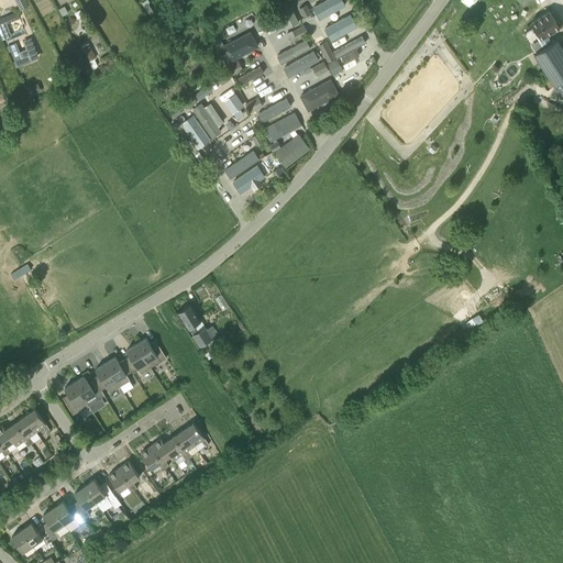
[(342,0),(324,0),(312,7),(319,19),(345,4),(342,0)]
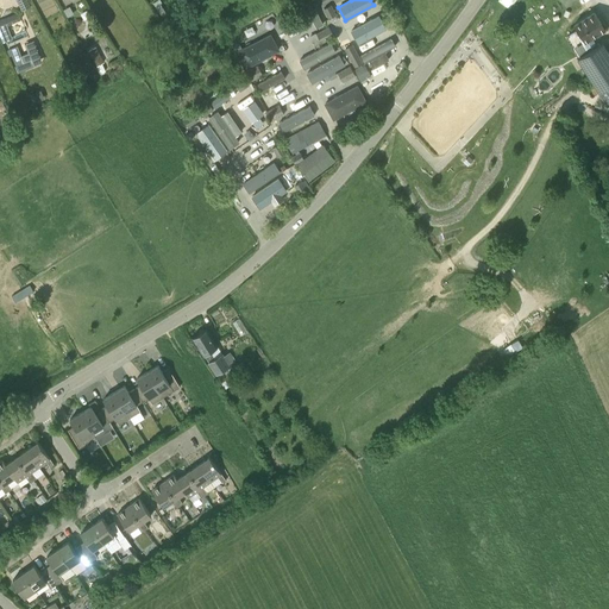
[(330,18),(336,14),(331,5),(325,8),(330,18)]
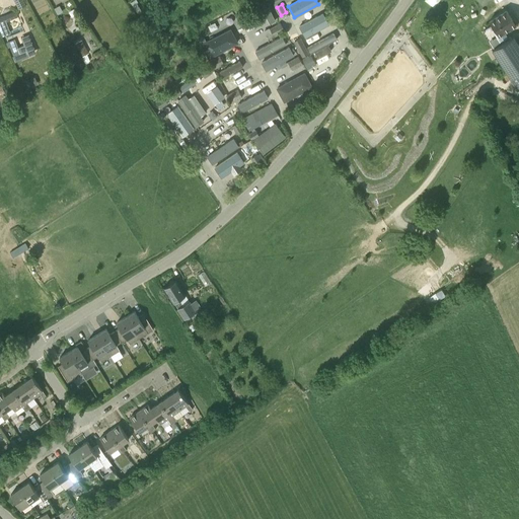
[(0,24),(19,16),(16,10),(0,17),(0,24)]
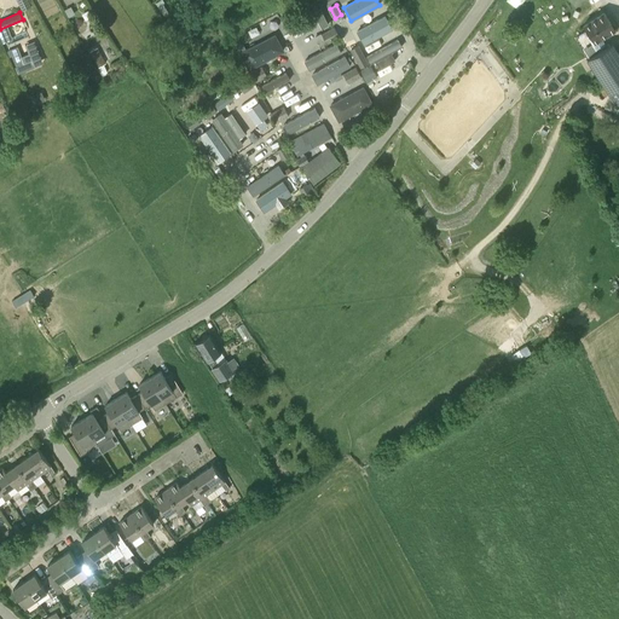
[(588,36),(597,52),(606,46),(602,41),(617,33),(605,12),(583,25),(590,35),(588,36)]
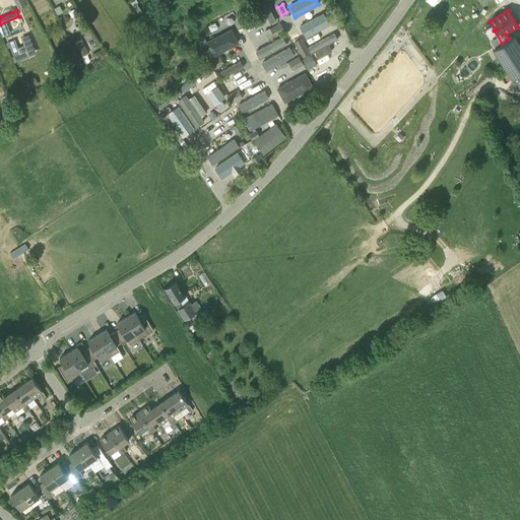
[(323,15),(300,27),(307,39),(329,26),(323,15)]
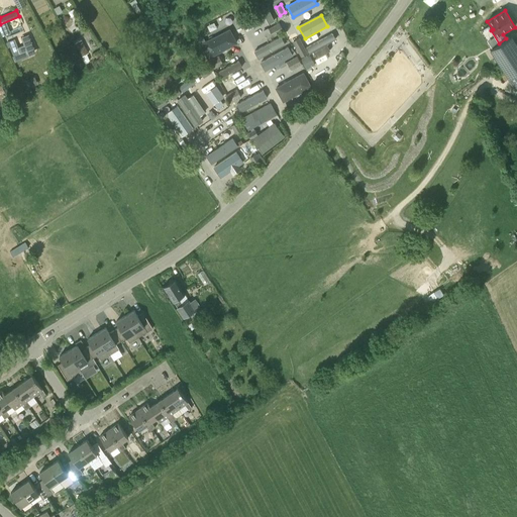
[(242,28),(245,34),(265,24),(262,18),(242,28)]
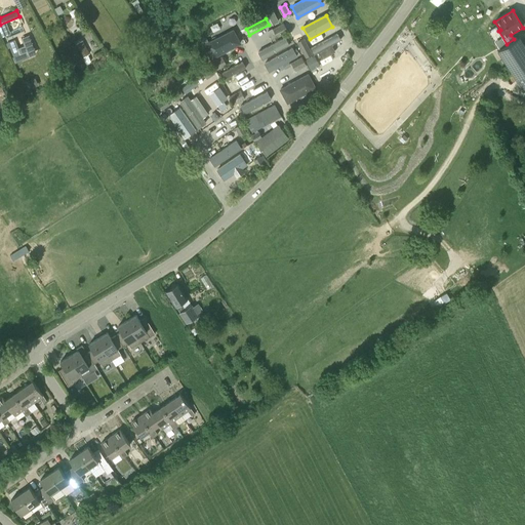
[(283,24),(278,27),(282,34),(288,31),(283,24)]
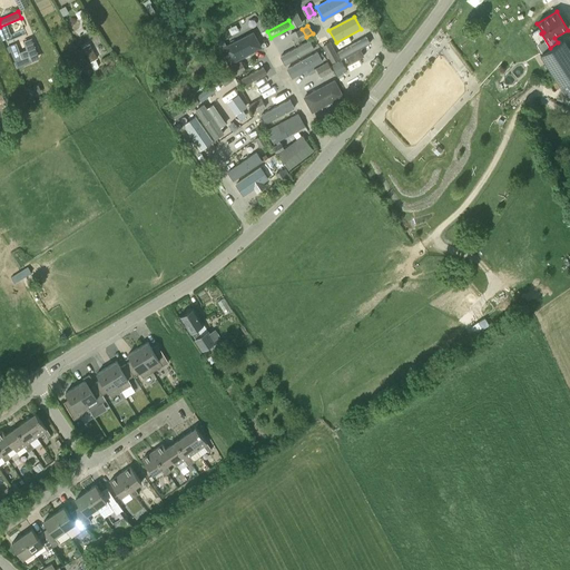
[(296,31),(301,40),(306,37),(302,29),(296,31)]
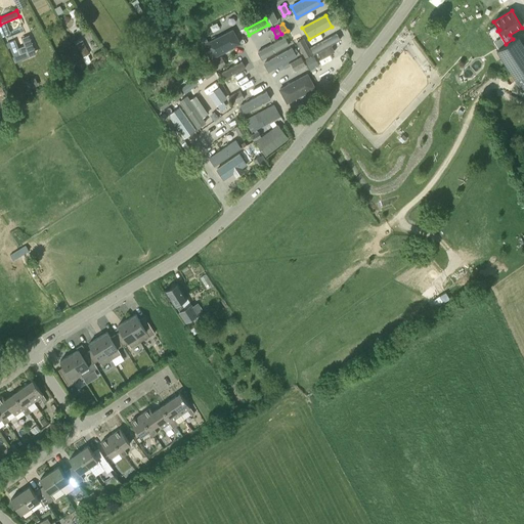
[(209,43),(217,56),(241,43),(232,30),(209,43)]
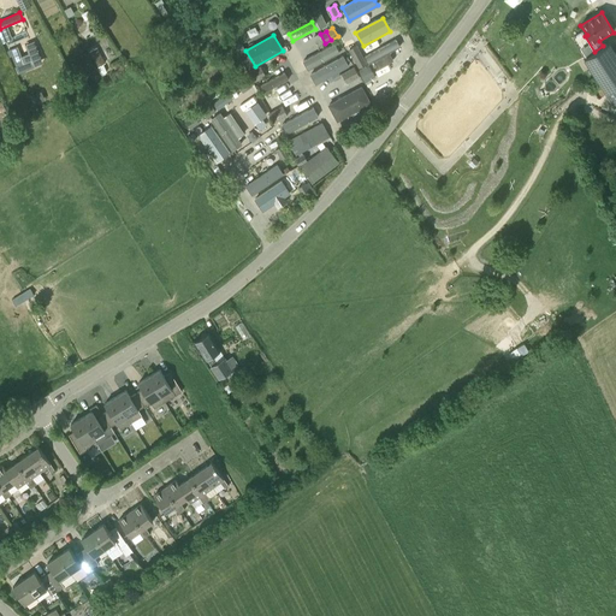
[(396,40),(366,57),(371,66),(402,49),(396,40)]
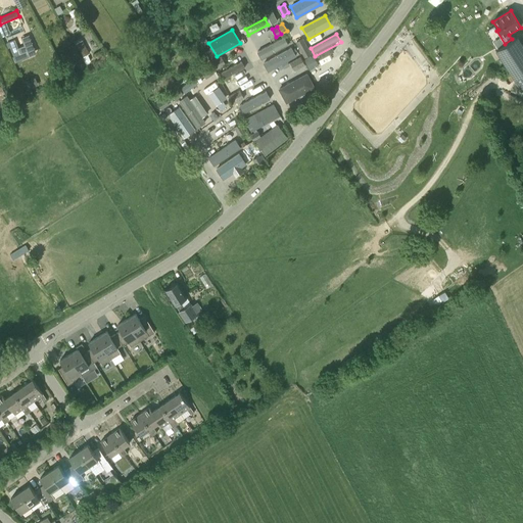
[(262,60),(287,45),(283,38),(257,53),(262,60)]
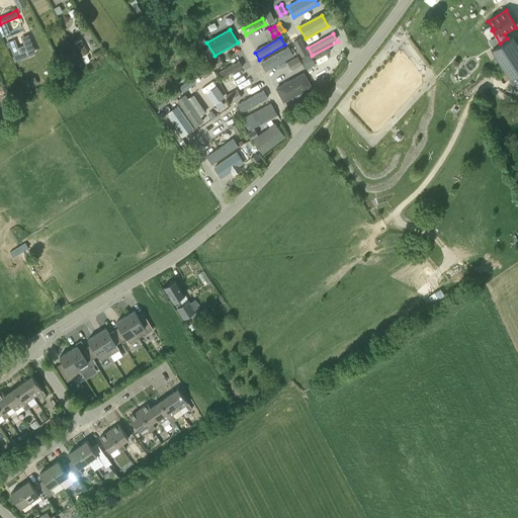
[(293,41),(297,49),(305,46),(299,37),(293,41)]
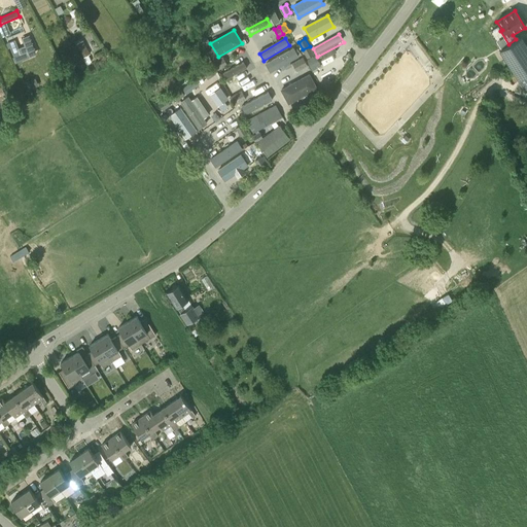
[(525,91),(526,89),(526,46),(521,38),(500,51),(525,91)]
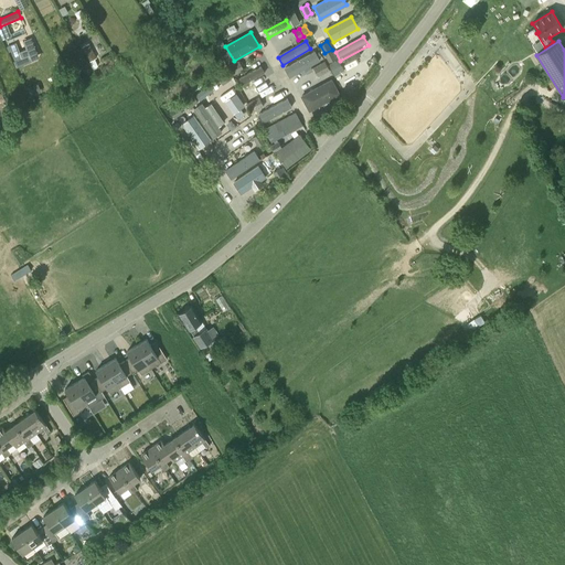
[(89,61),(97,56),(89,43),(82,46),(89,61)]
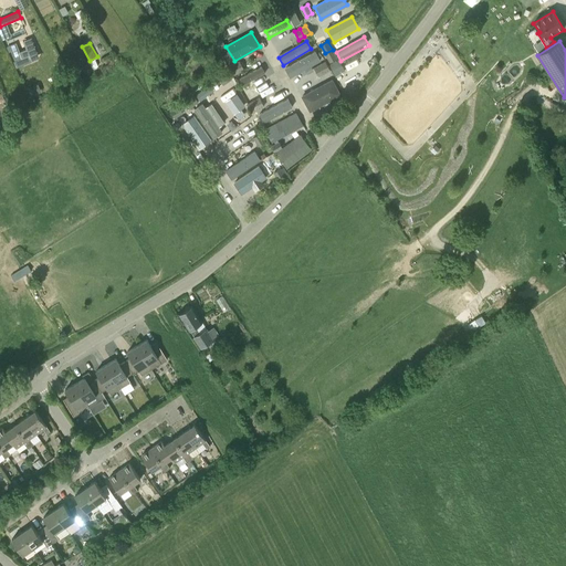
[(337,59),(333,50),(325,53),(331,62),(337,59)]
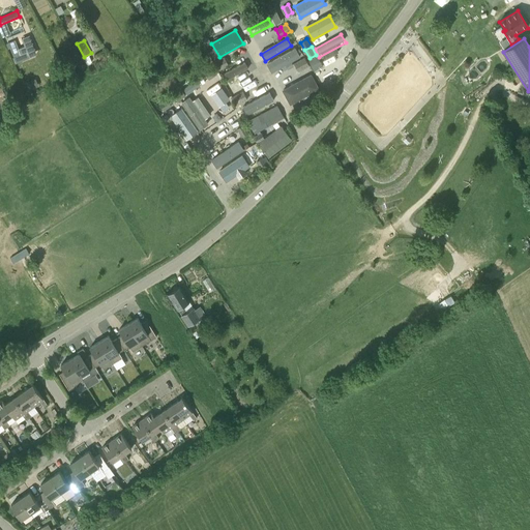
[(300,57),(295,48),(266,63),(271,71),(300,57)]
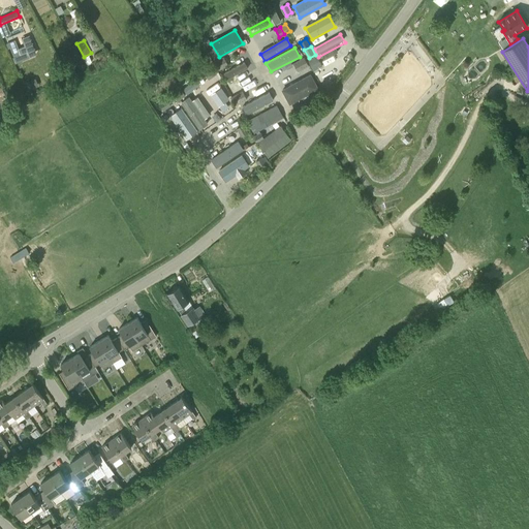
[(27,52),(13,57),(16,63),(30,58),(27,52)]
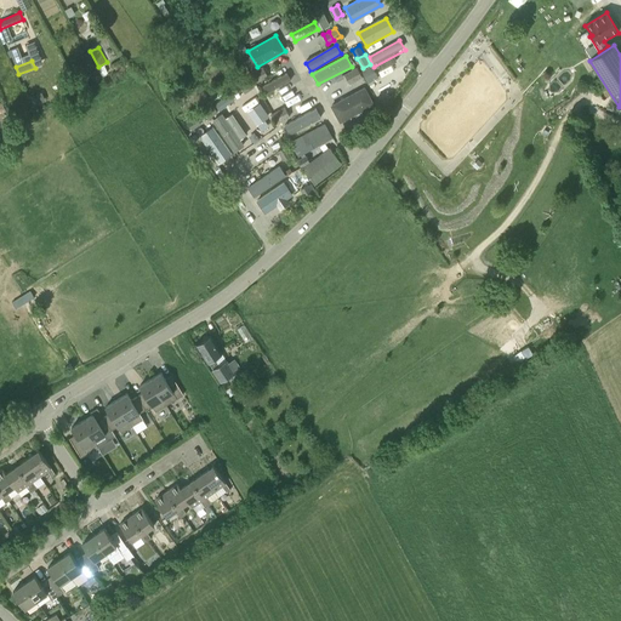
[(280,66),(269,70),(272,75),(283,70),(280,66)]
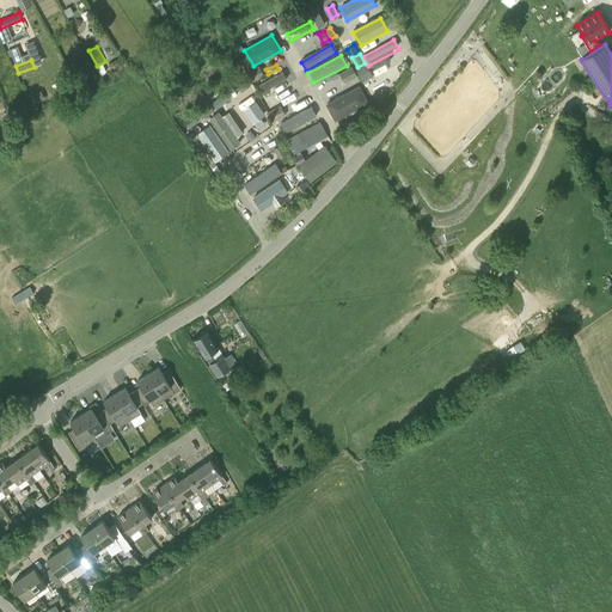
[(259,66),(252,69),(257,78),(264,74),(259,66)]
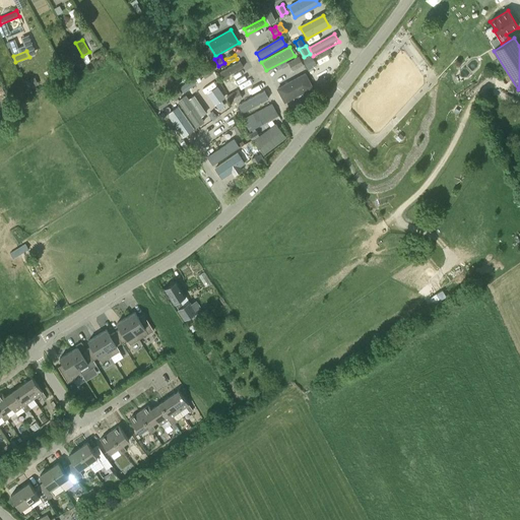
[(300,57),(295,59),(294,59),(298,67),(304,64),(300,57)]
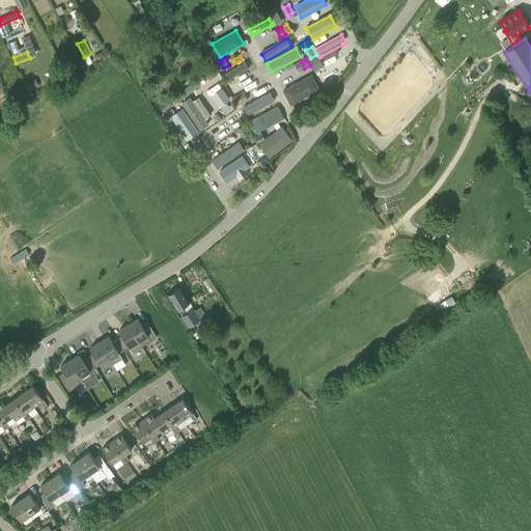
[(214,63),(214,64),(215,64),(218,71),(223,67),(219,60),(214,63)]
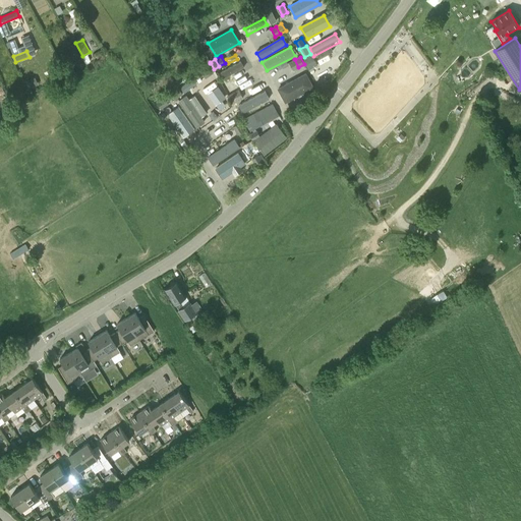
[(242,59),(219,72),(223,78),(246,65),(242,59)]
